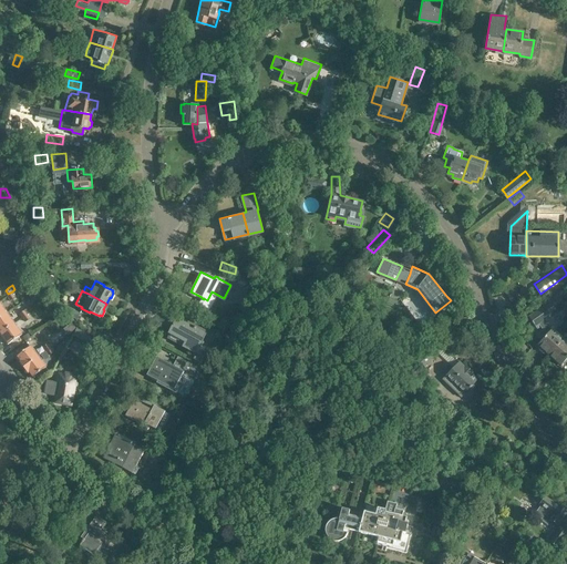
[(559,294),(527,311),(537,327),(543,324),(546,329),(552,326),(545,316),(565,305),(559,294)]
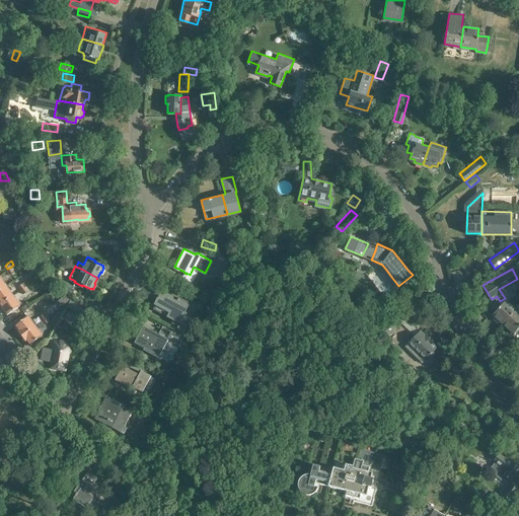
[(63,280),(61,285),(70,290),(73,285),(63,280)]
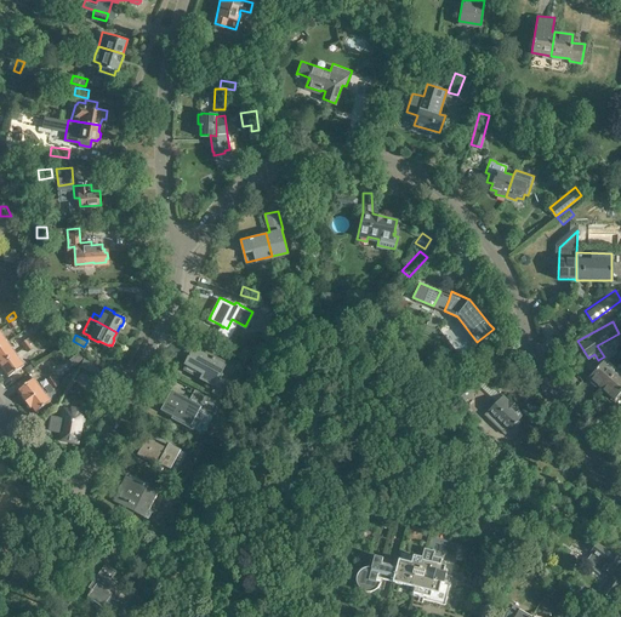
[(0,361),(16,352),(7,340),(0,344),(0,361)]
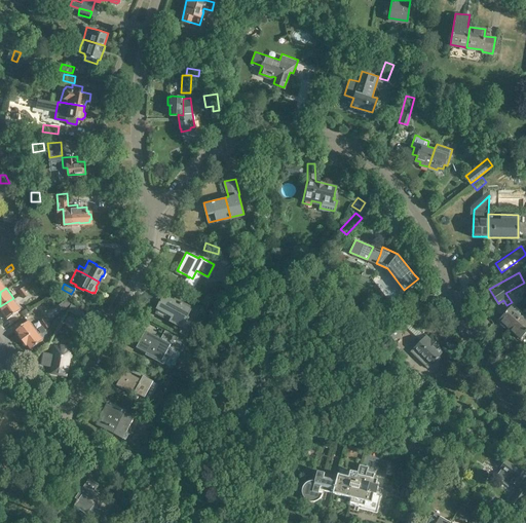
[(191,307),(164,293),(157,305),(158,306),(155,311),(170,320),(170,319),(182,325),(191,307)]
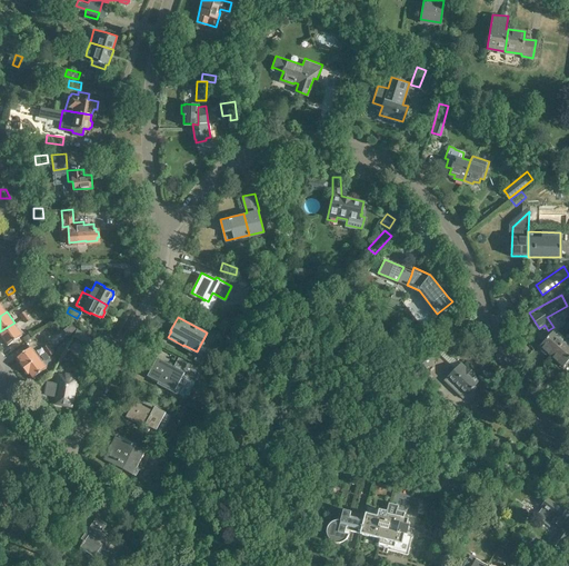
[(71,321),(63,327),(68,333),(76,327),(71,321)]
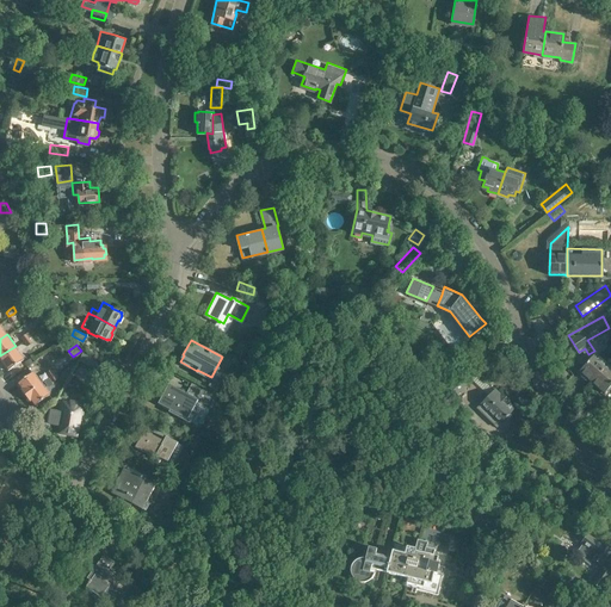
[(23,358),(16,346),(0,355),(0,357),(4,361),(4,364),(5,366),(7,366),(8,369),(14,364),(17,363),(23,358)]
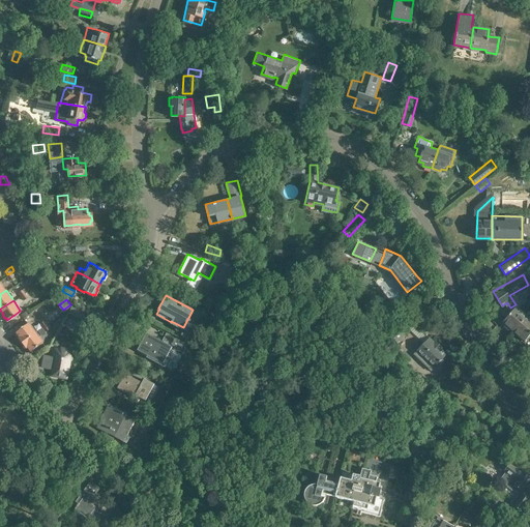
[(85,310),(71,302),(68,311),(82,317),(85,310)]
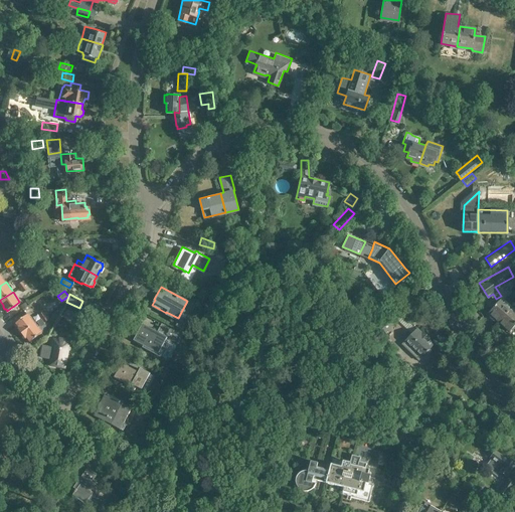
[(496,318),(499,321),(511,307),(512,307),(512,306),(501,297),(488,312),(490,313),(488,315),(494,320),(496,318)]
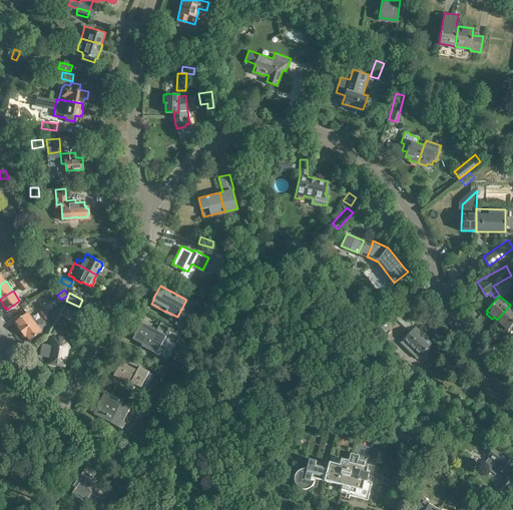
[(53,310),(50,316),(55,319),(61,308),(58,306),(53,310)]
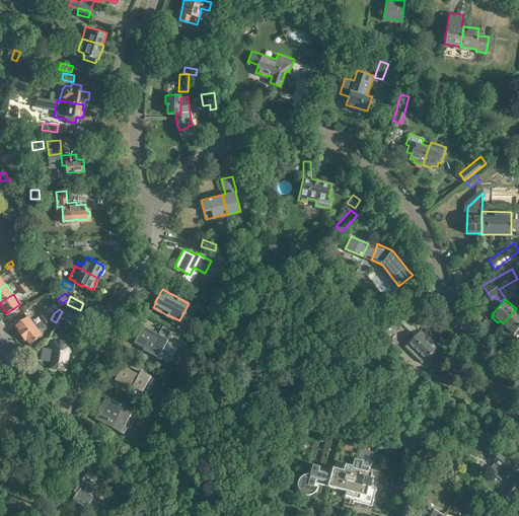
[(518,311),(516,309),(515,309),(503,323),(513,333),(518,325),(518,311)]
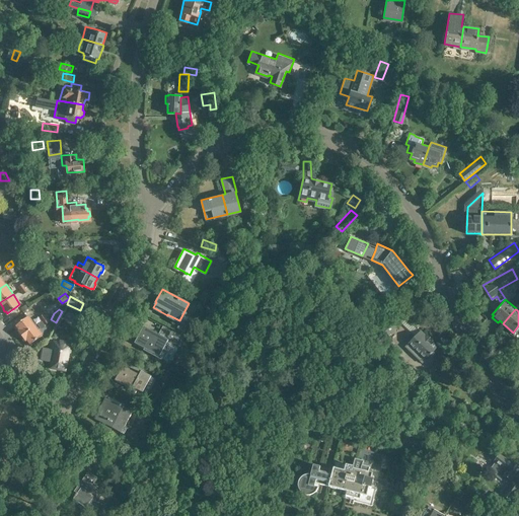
[(21,333),(22,334),(34,324),(27,314),(22,318),(20,320),(15,324),(18,328),(18,330),(20,333),(21,333)]
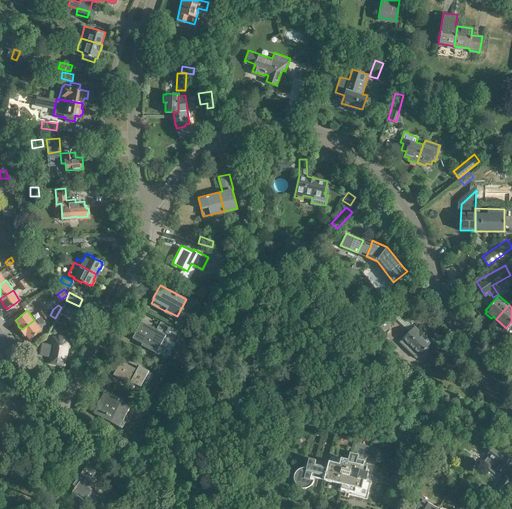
[(385,314),(375,324),(381,329),(391,320),(385,314)]
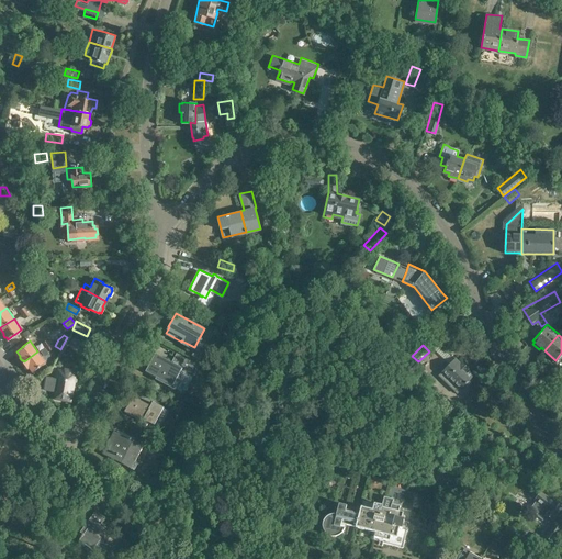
[(37,351),(24,361),(24,362),(24,364),(26,367),(29,367),(32,371),(37,367),(37,368),(40,366),(45,361),(37,351)]
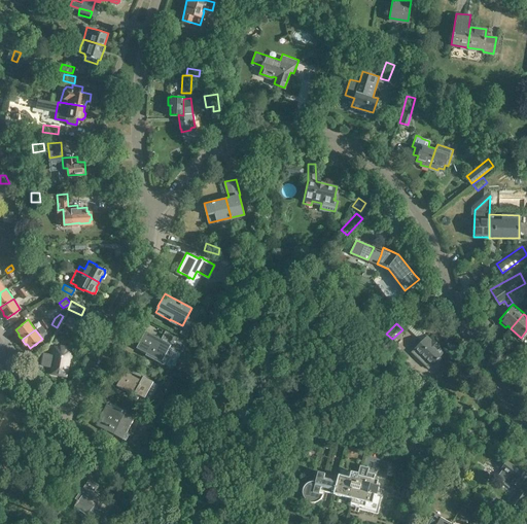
[(166,340),(145,329),(136,347),(162,360),(171,344),(182,349),(187,340),(171,332),(166,340)]
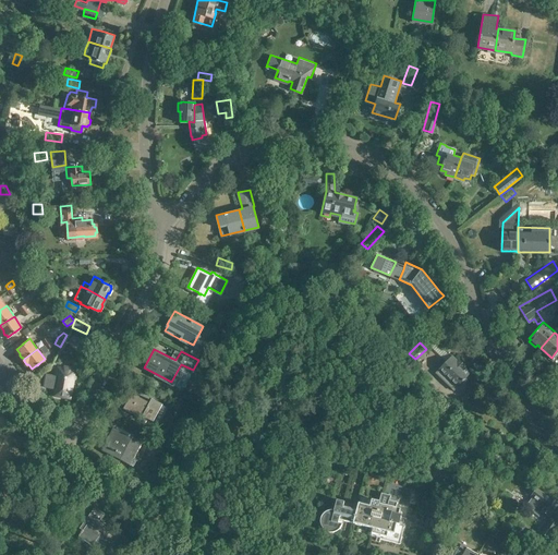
[(457,360),(451,354),(439,368),(458,384),(470,372),(463,365),(464,364),(459,359),(457,360)]
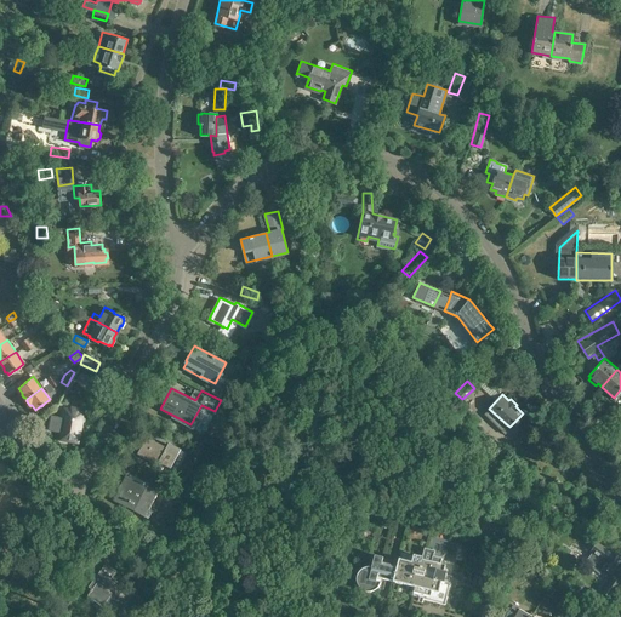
[(69,407),(64,406),(62,417),(58,418),(57,427),(60,429),(63,430),(62,435),(67,436),(67,438),(72,439),(72,436),(78,438),(80,418),(84,420),(85,410),(80,409),(79,406),(72,405),(69,407)]
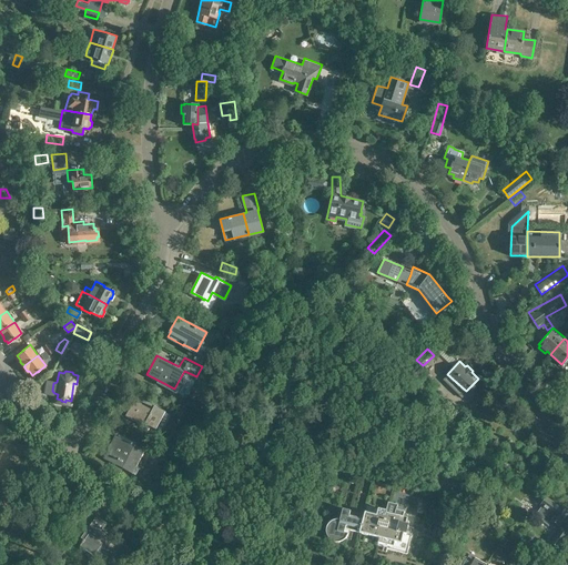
[(144,404),(134,399),(125,414),(145,424),(146,423),(155,427),(165,410),(154,404),(151,411),(143,406),(144,404)]
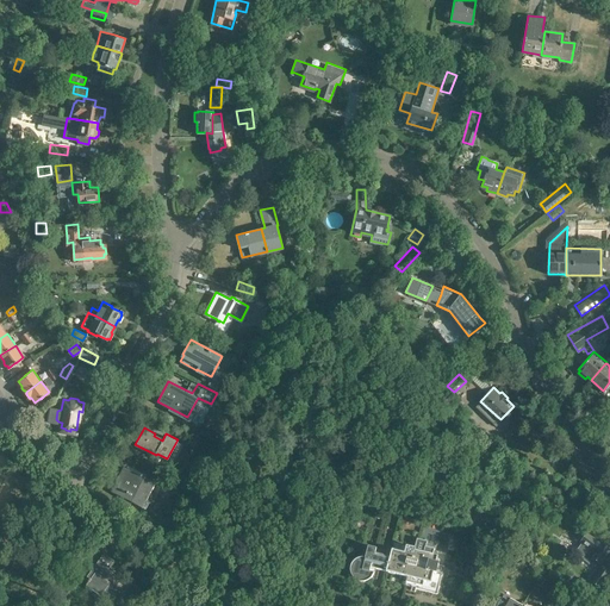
[(130,504),(130,503),(131,500),(142,506),(155,482),(142,475),(142,474),(141,473),(141,474),(124,466),(112,487),(118,489),(117,493),(124,497),(123,499),(126,501),(126,503),(129,504),(130,504)]
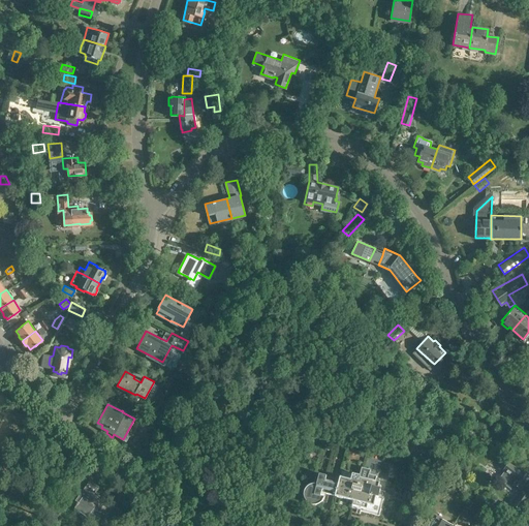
[(525,471),(524,471),(522,469),(522,470),(508,461),(507,462),(505,460),(501,466),(503,468),(504,469),(498,478),(510,487),(514,483),(520,488),(512,498),(516,500),(512,503),(519,507),(528,495),(523,492),(528,484),(525,481),(528,474),(528,473),(527,473),(527,472),(526,471),(525,471)]
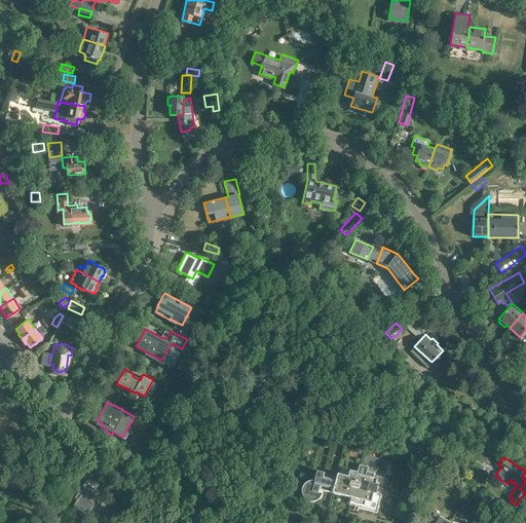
[(313,500),(321,496),(321,495),(322,494),(322,493),(323,492),(322,492),(322,488),(333,490),(333,491),(351,495),(350,499),(364,503),(365,499),(371,500),(373,492),(376,493),(378,484),(375,483),(377,477),(373,476),(374,471),(367,469),(368,464),(359,462),(358,471),(350,469),(348,475),(337,472),(336,479),(323,476),(324,471),(316,470),(314,480),(310,480),(303,484),(302,491),(306,498),(313,500)]
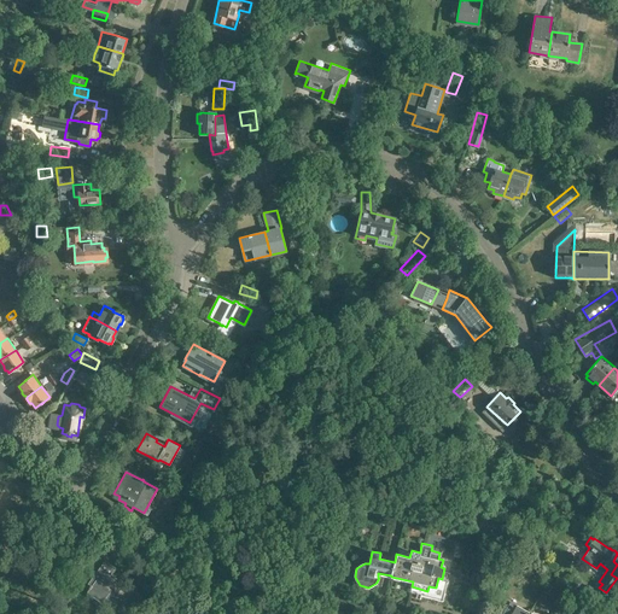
[(116,566),(105,559),(88,583),(91,584),(89,586),(87,591),(101,602),(106,596),(120,606),(117,609),(123,613),(127,613),(141,595),(129,586),(128,588),(110,574),(116,566)]
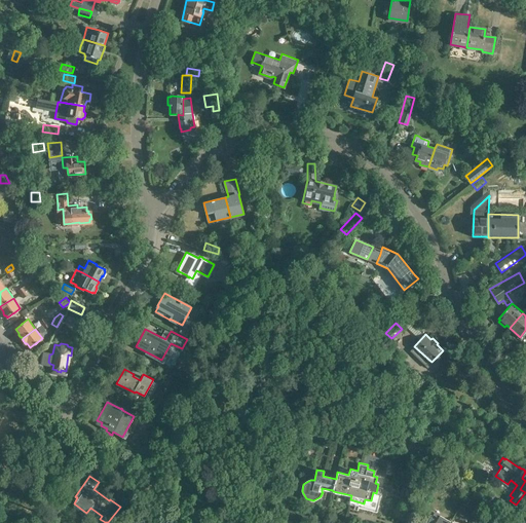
[(423,499),(415,497),(414,503),(411,502),(407,518),(417,520),(423,499)]
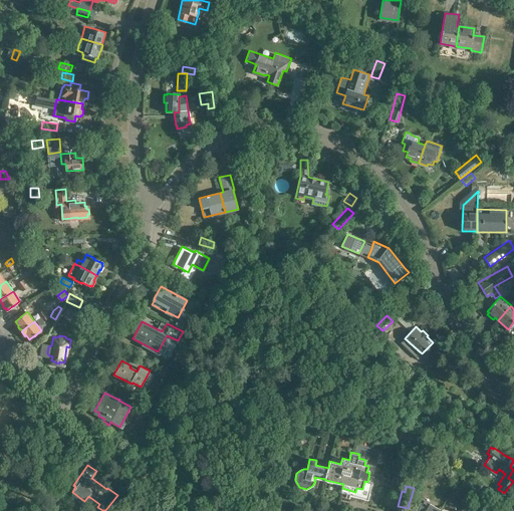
[(439,510),(441,508),(425,499),(417,510),(439,510)]
